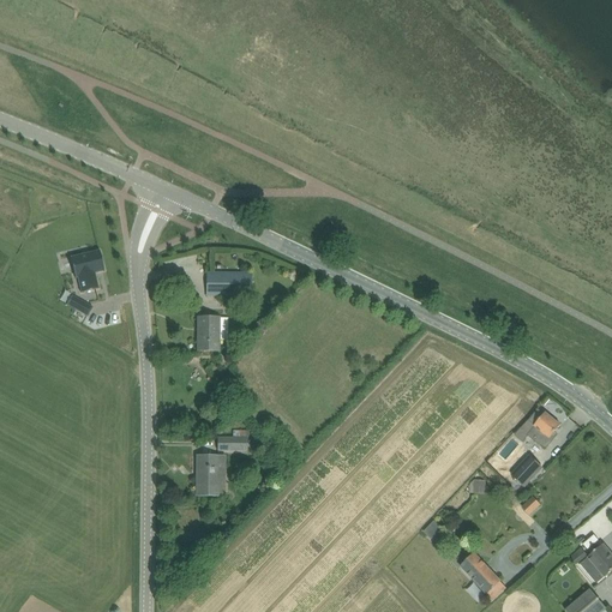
[(97,252),(69,261),(75,281),(77,280),(82,295),(99,291),(94,275),(103,273),(97,252)]
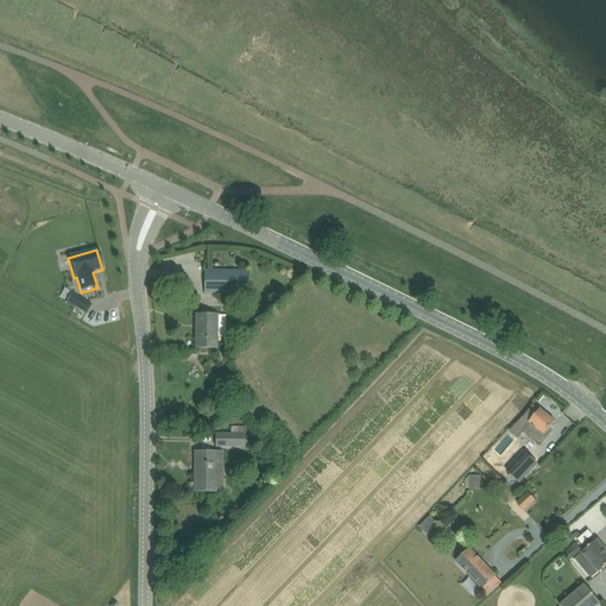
[(247,291),(247,281),(247,269),(202,267),(202,290),(214,290),(247,291)]
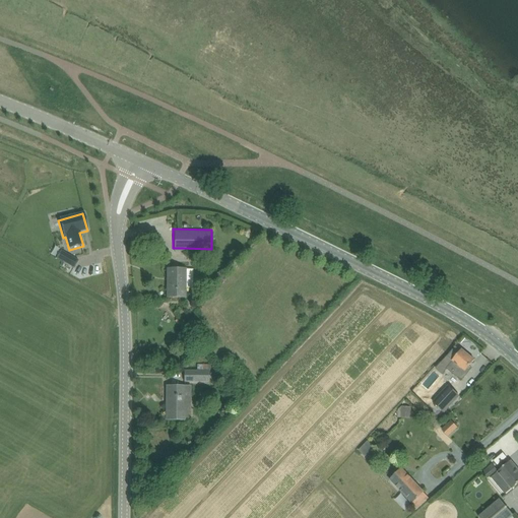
[(55,256),(72,265),(76,258),(59,248),(55,256)]
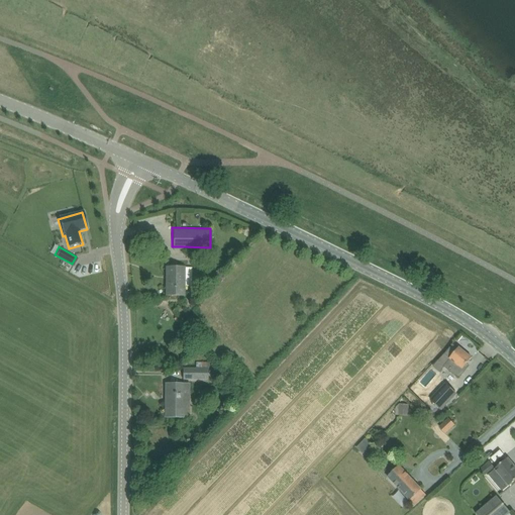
[(183,266),(168,265),(168,277),(165,277),(165,294),(183,294),(183,266)]
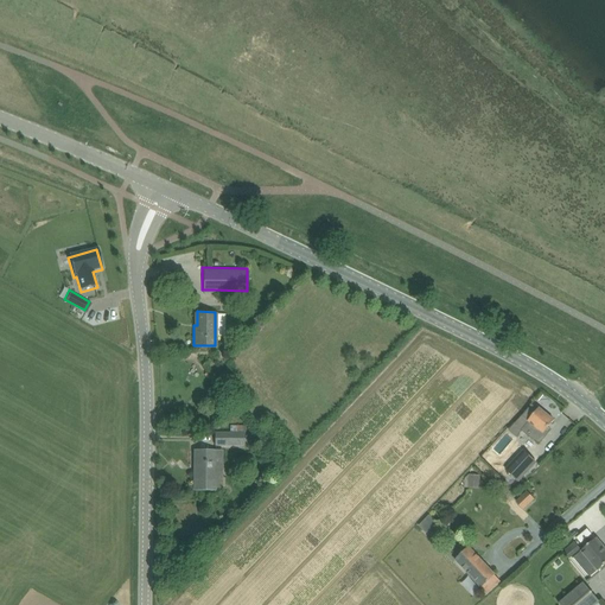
[(215,388),(223,380),(216,373),(209,381),(215,388)]
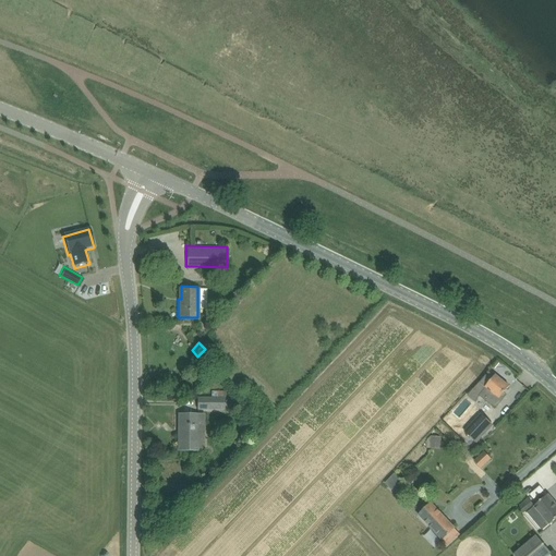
[(498,396),(507,385),(494,373),(484,385),(479,391),(485,397),(491,390),(498,396)]
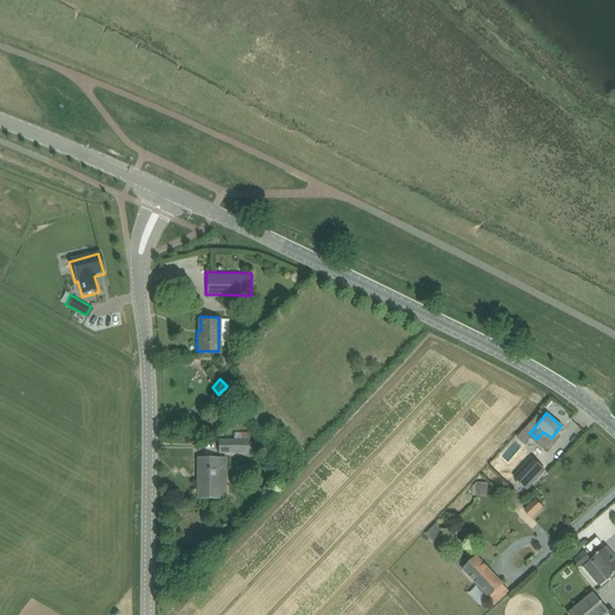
[(246,450),(246,438),(216,438),(216,450),(246,450)]
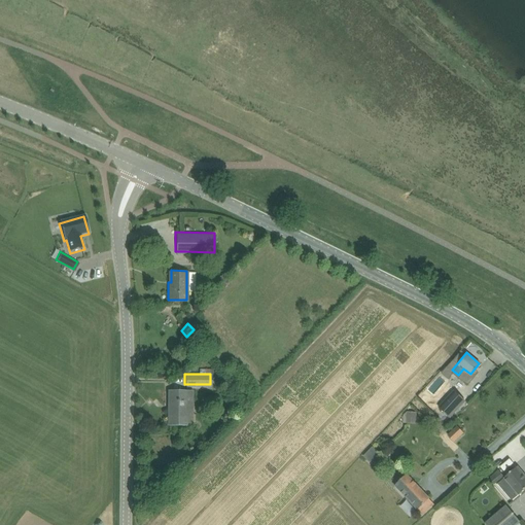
[(185,389),(167,389),(168,390),(168,403),(171,403),(171,408),(167,408),(167,423),(185,423),(185,389)]
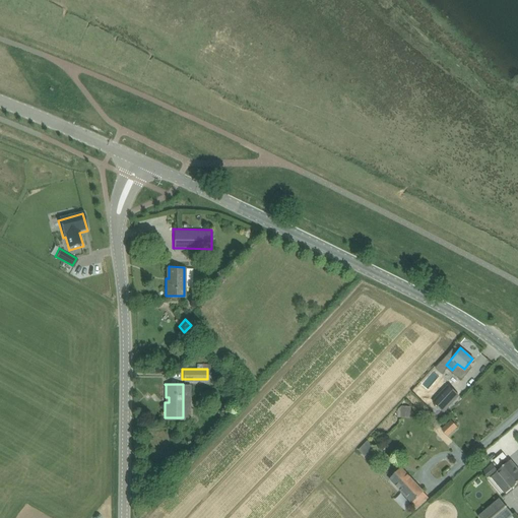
[(442,410),(457,394),(447,384),(432,401),(442,410)]
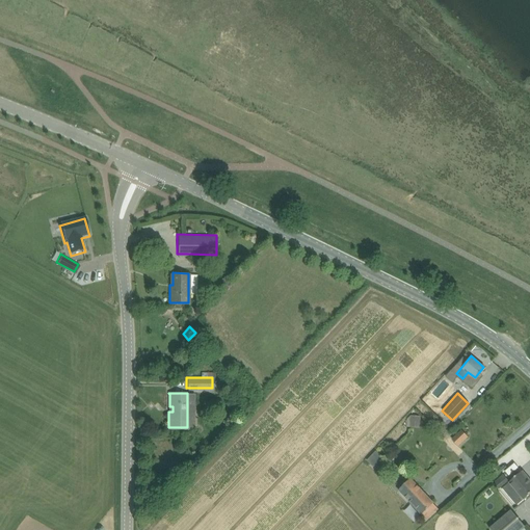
[(457,445),(467,435),(459,428),(450,436),(457,445)]
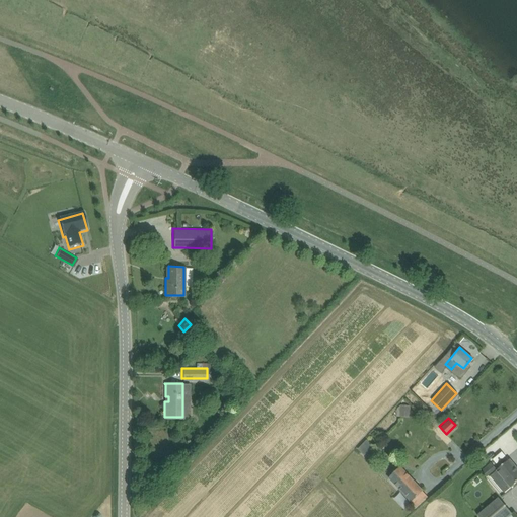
[(363,453),(373,444),(366,437),(356,446),(363,453)]
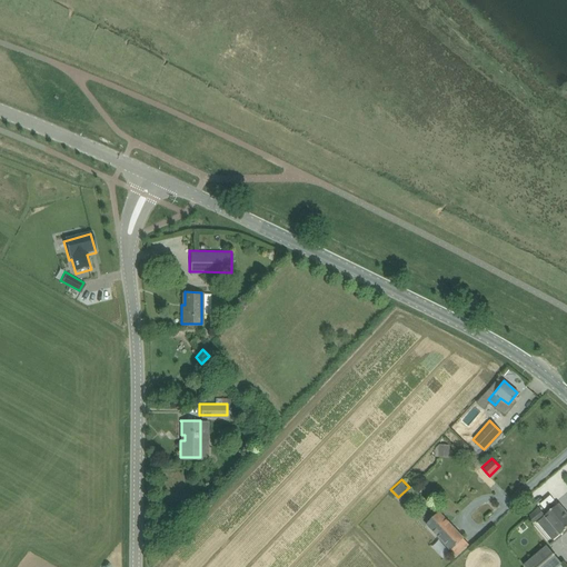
[(548,494),(538,503),(543,507),(553,498),(548,494)]
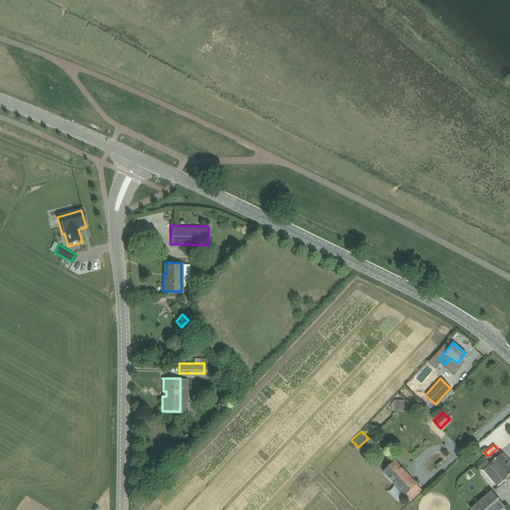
[(503,479),(509,472),(509,464),(509,463),(509,462),(501,452),(489,462),(503,479)]
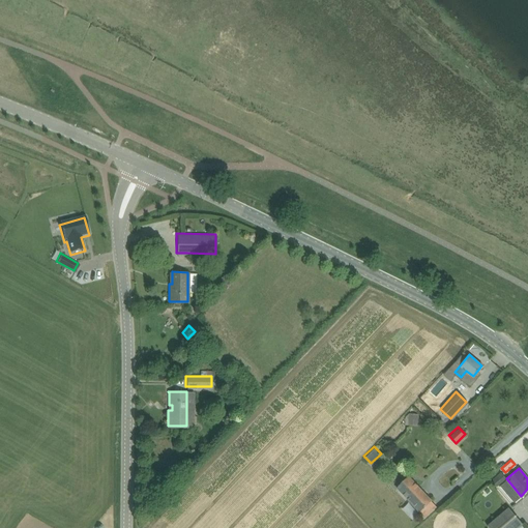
[(490,479),(495,485),(501,479),(504,476),(500,471),(490,479)]
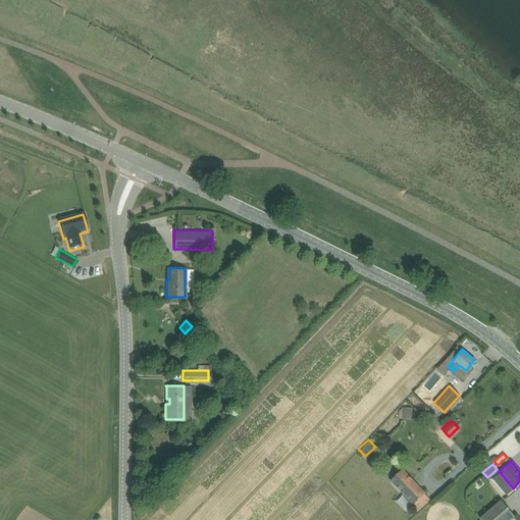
[(418,498),(424,492),(402,468),(390,479),(412,504),(413,503),(418,508),(423,503),(418,498)]
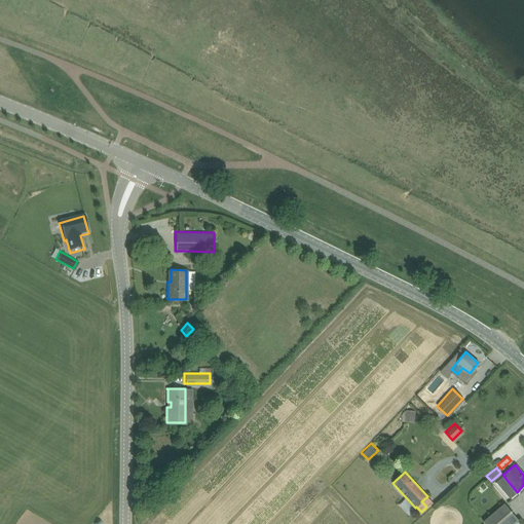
[(503,502),(496,510),(482,521),(484,523),(512,523),(518,520),(503,502)]
